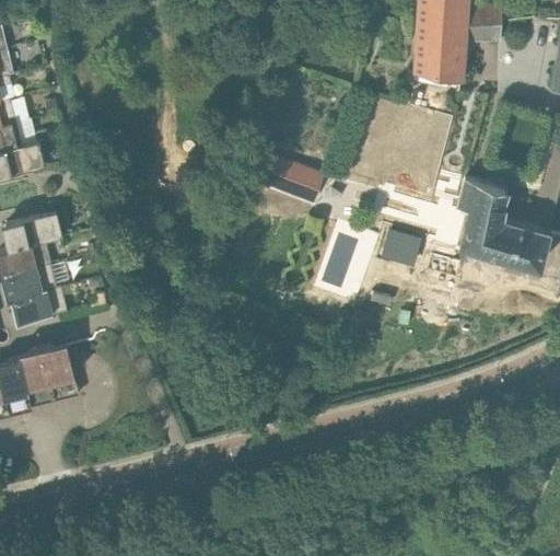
[(498,44),(498,24),(464,29),(465,0),(419,0),(415,76),(461,83),(463,45),(498,44)]
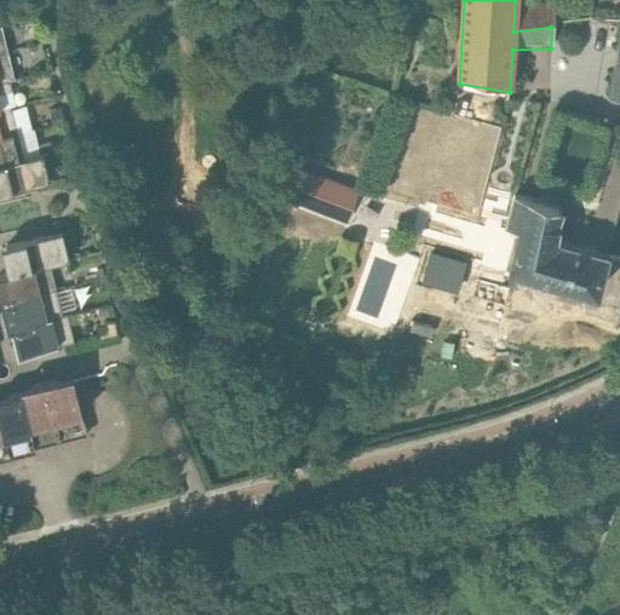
[(0,86),(10,84),(10,86),(15,85),(7,58),(0,59),(0,86)]
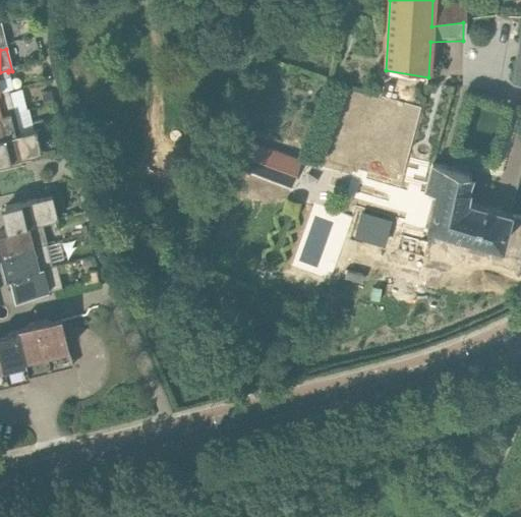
[(0,82),(10,80),(8,72),(8,70),(0,72),(0,82)]
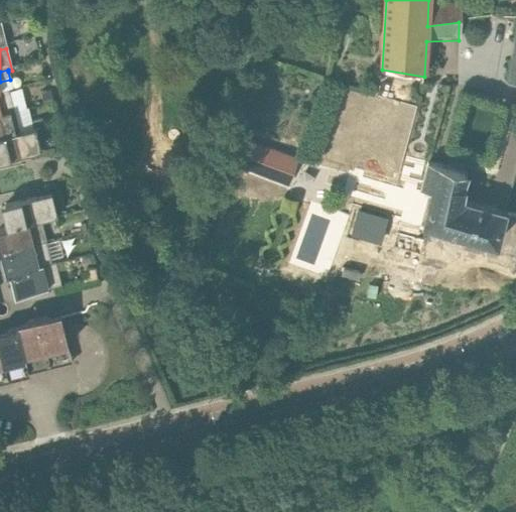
[(0,117),(15,114),(10,93),(0,94),(0,117)]
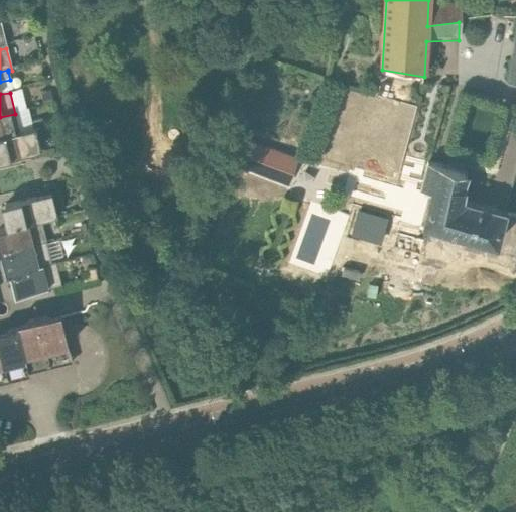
[(44,109),(54,107),(50,94),(40,96),(44,109)]
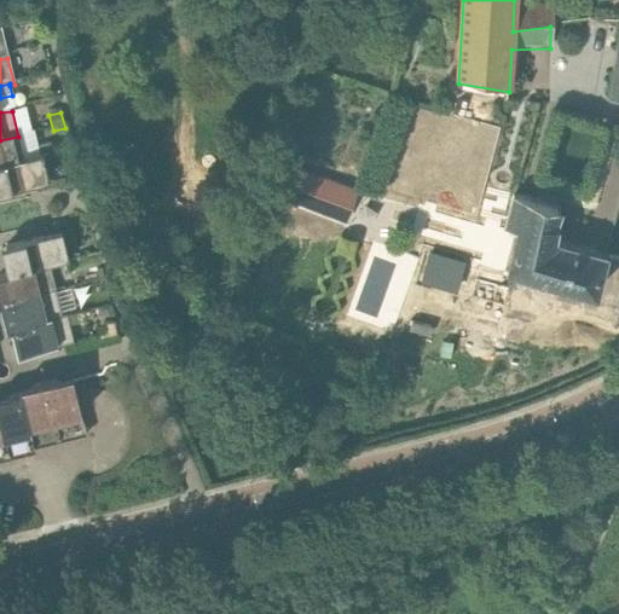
[(23,158),(18,137),(0,140),(0,169),(40,158),(39,155),(23,158)]
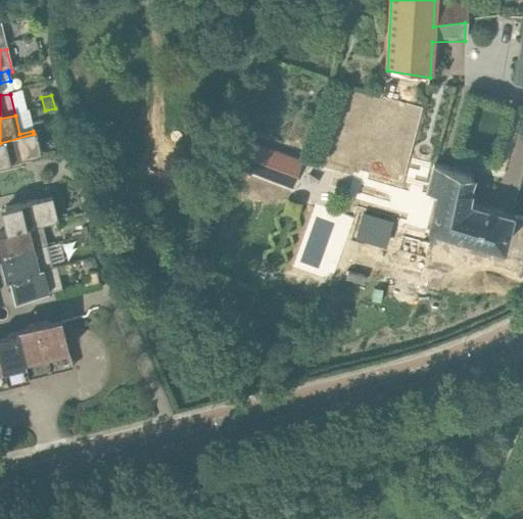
[(43,124),(32,126),(34,133),(44,130),(43,124)]
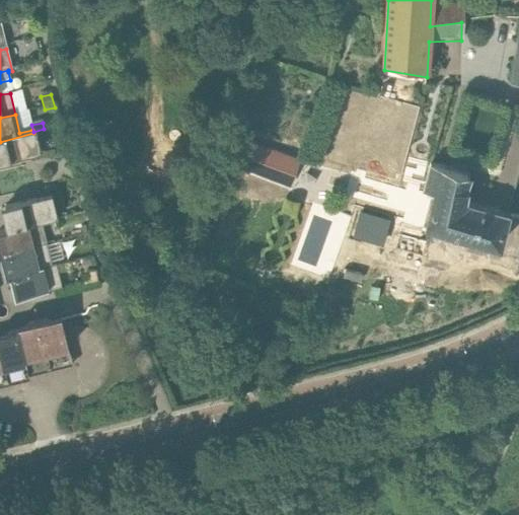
[(35,133),(33,133),(0,142),(0,166),(42,156),(35,133)]
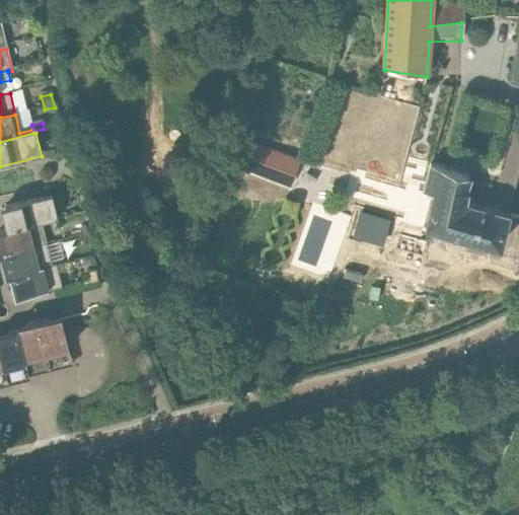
[(498,249),(507,217),(463,205),(471,178),(432,167),(425,193),(437,196),(427,229),(498,249)]
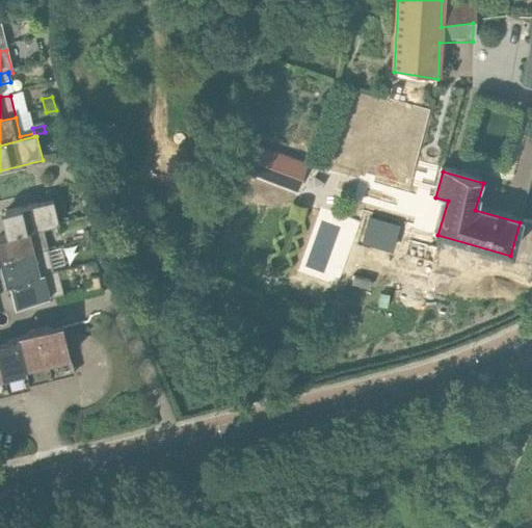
[(6,238),(43,231),(60,228),(53,203),(5,215),(7,225),(4,229),(6,238)]
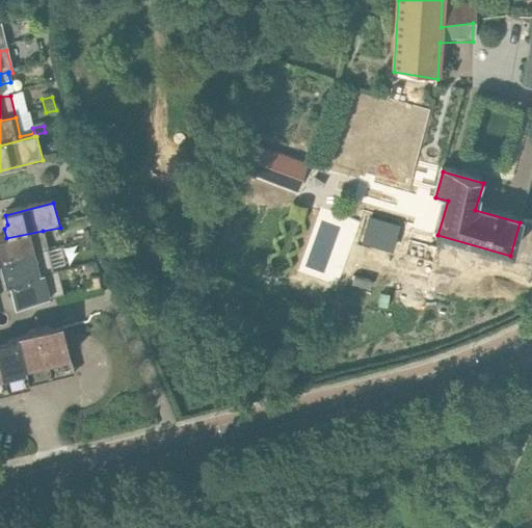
[(0,264),(48,253),(43,231),(6,238),(0,239),(0,248),(0,249),(0,264)]
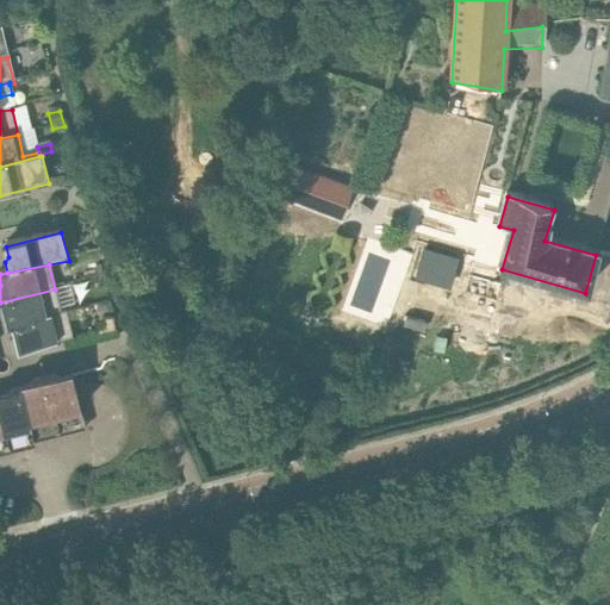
[(465,291),(491,299),(496,285),(489,282),(490,279),(470,273),(465,291)]
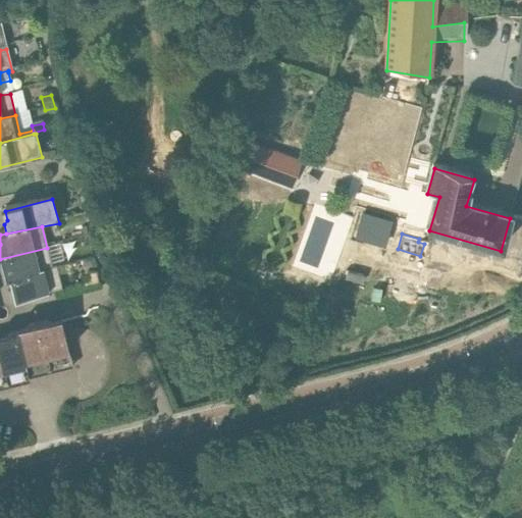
[(9,279),(52,268),(47,248),(0,259),(0,261),(2,269),(7,273),(9,279)]
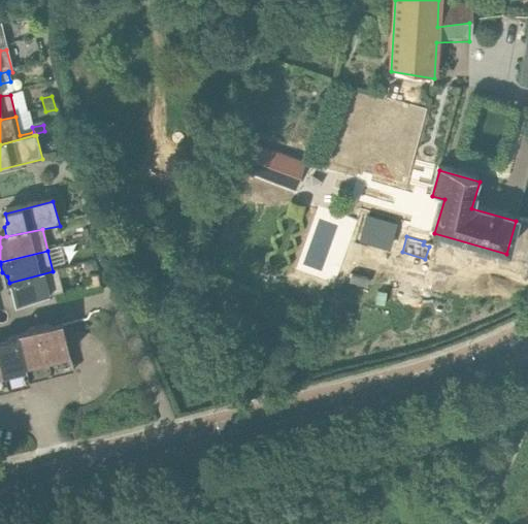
[(57,270),(53,271),(9,283),(11,293),(17,297),(19,306),(63,295),(57,270)]
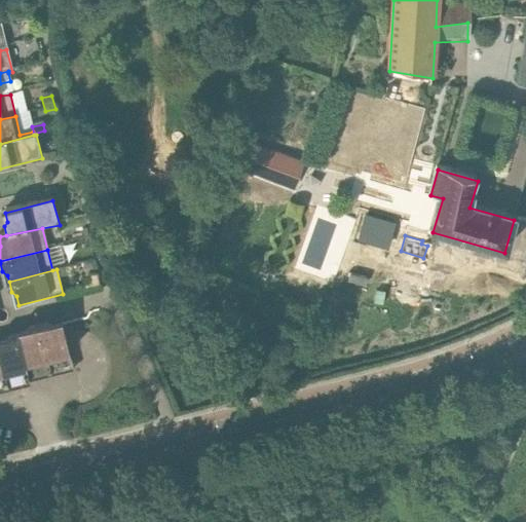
[(47,325),(38,328),(46,362),(70,356),(63,327),(53,329),(47,325)]
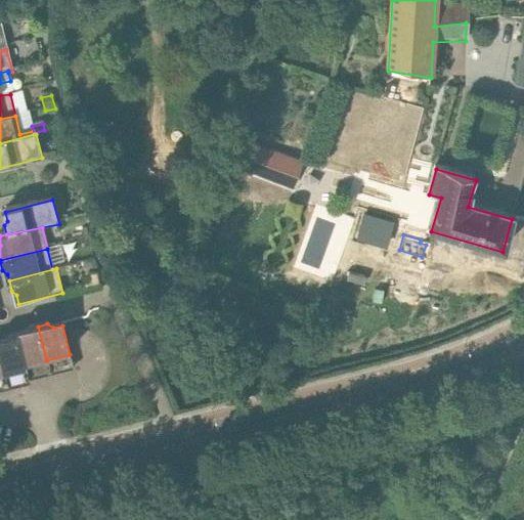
[(46,360),(38,327),(29,329),(26,334),(18,336),(26,365),(46,360)]
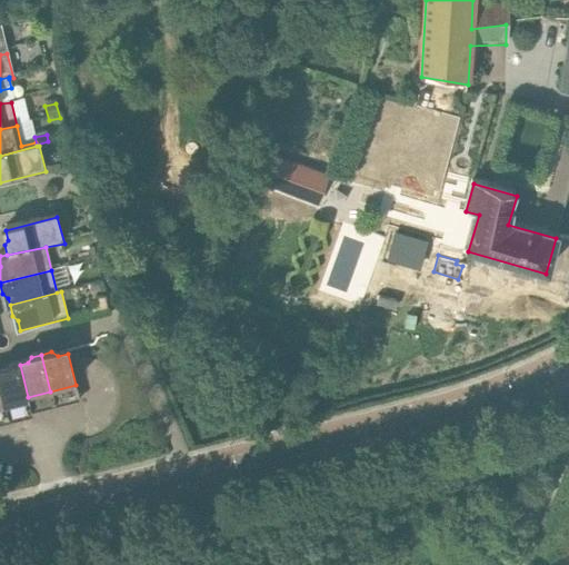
[(29,400),(28,397),(20,365),(8,368),(5,373),(0,374),(0,393),(3,407),(29,400)]
